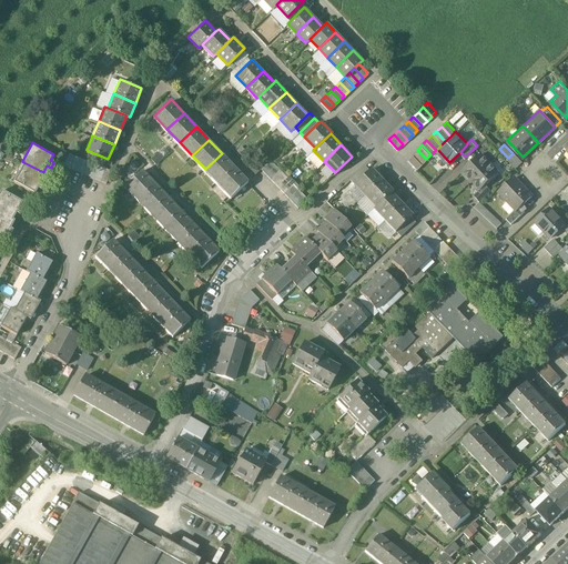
[(426,159),(417,150),(412,154),(422,163),(426,159)]
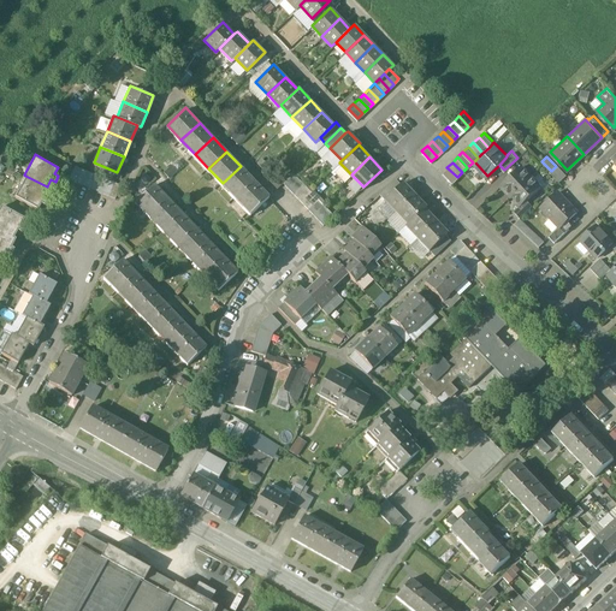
[(75,164),(67,177),(75,179),(81,166),(75,164)]
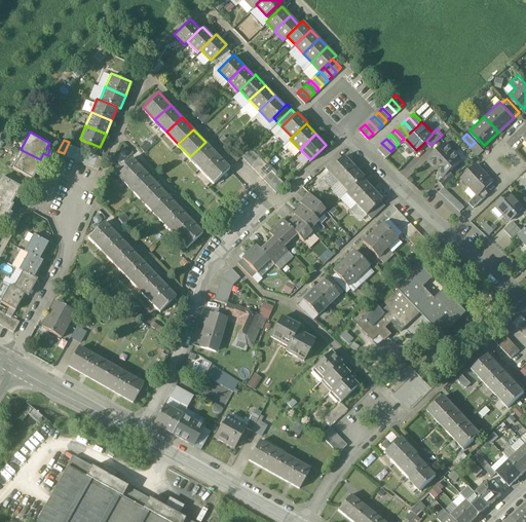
[(445,141),(427,157),(436,166),(453,149),(445,141)]
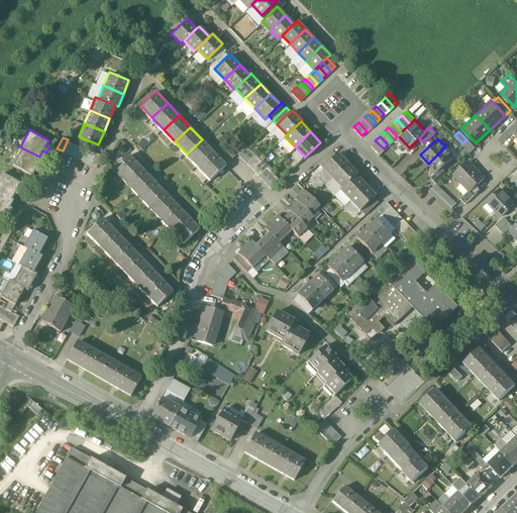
[(73,141),(68,139),(63,150),(69,152),(73,141)]
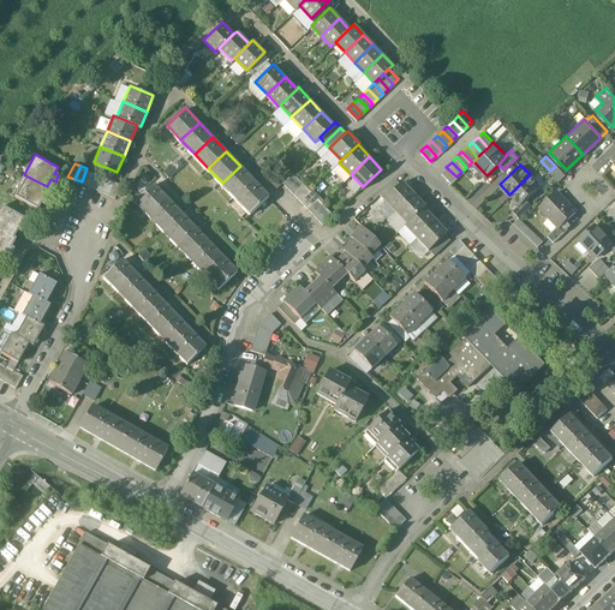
[(240,166),(222,183),(236,197),(254,179),(240,166)]
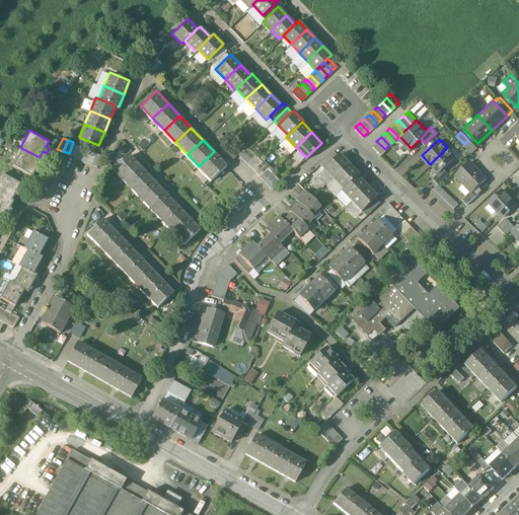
[(385,149),(376,141),(372,145),(380,153),(385,149)]
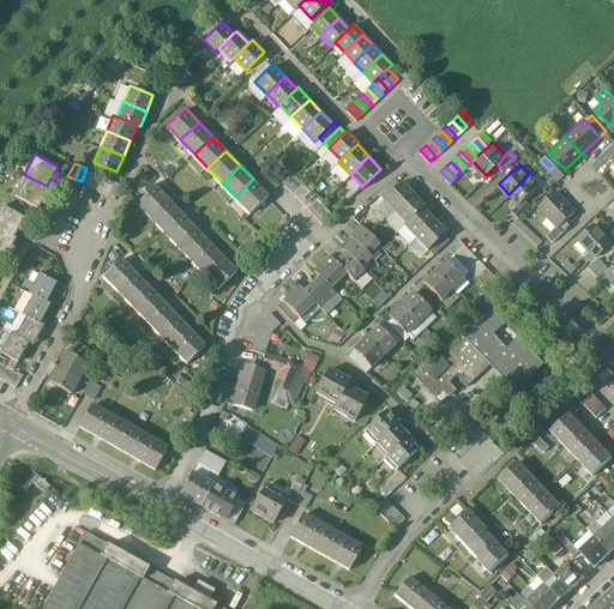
[(86,168),(82,181),(88,185),(94,172),(86,168)]
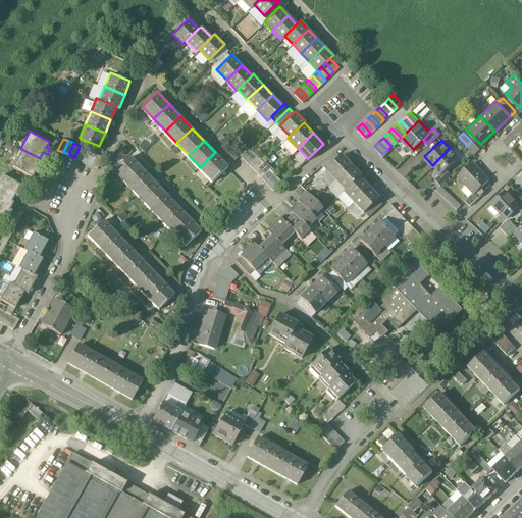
[(249,145),(240,153),(244,158),(253,150),(249,145)]
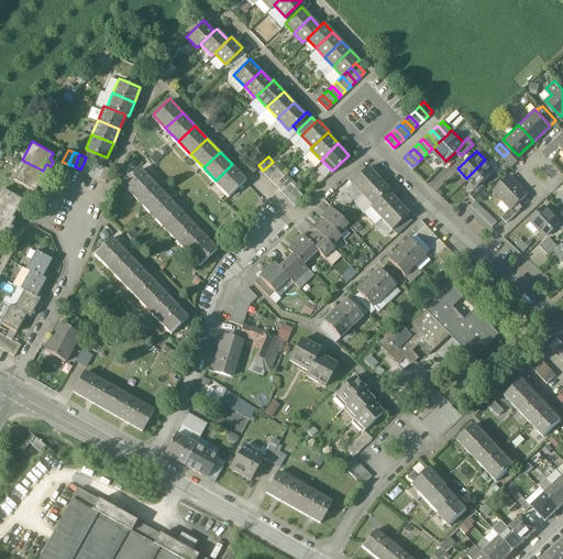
[(86,157),(80,170),(87,172),(91,160),(86,157)]
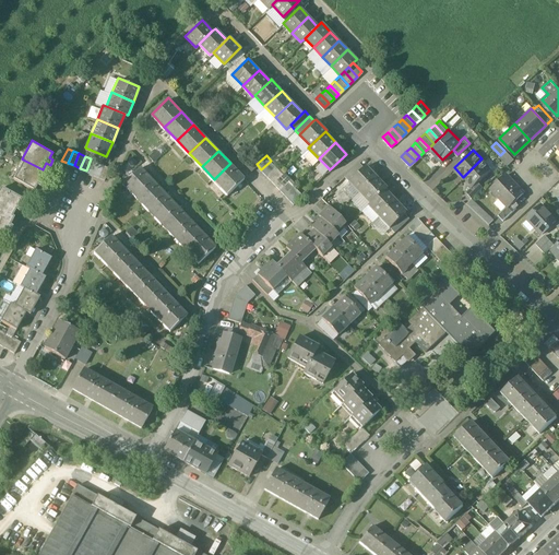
[(97,161),(91,158),(86,170),(92,173),(97,161)]
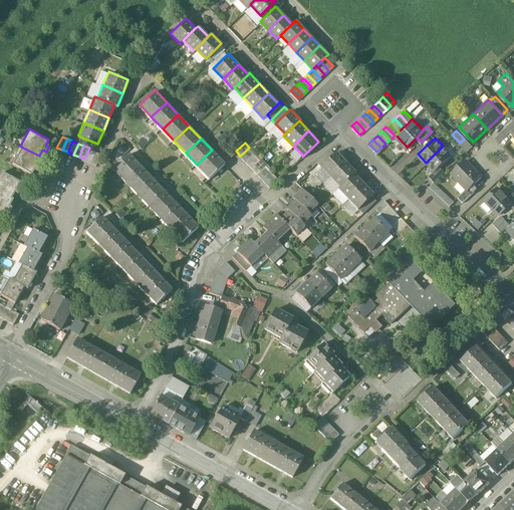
[(443,146),(426,163),(434,171),(440,166),(452,155),(443,146)]
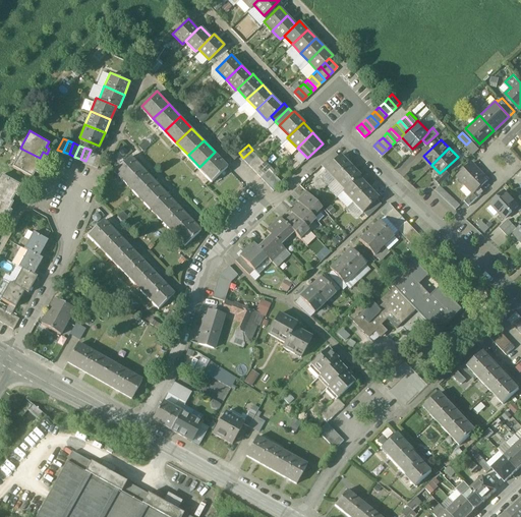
[(40,158),(21,149),(12,165),(33,176),(35,171),(38,172),(40,167),(38,166),(42,159),(40,158)]
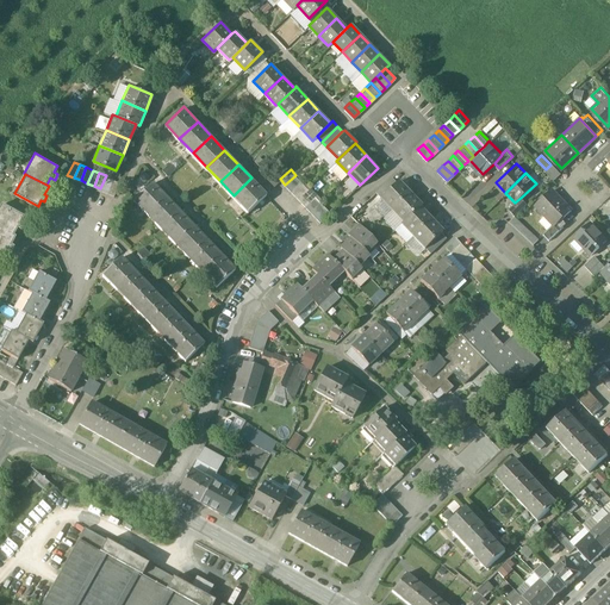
[(106,175),(100,188),(107,192),(113,179),(106,175)]
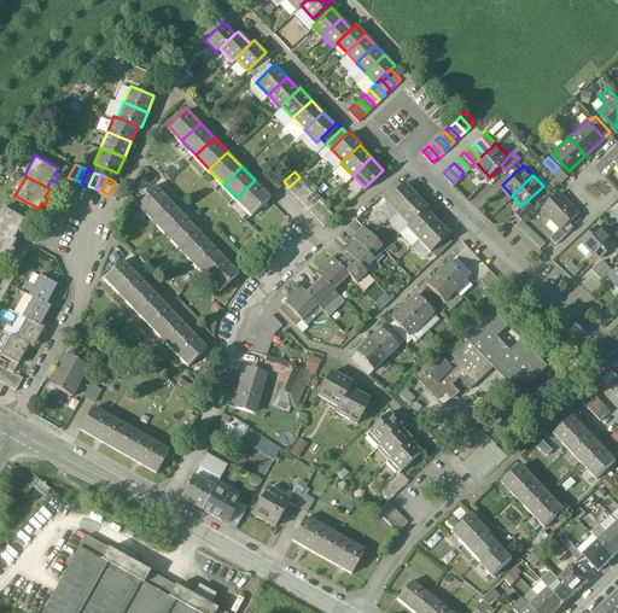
[(299,177),(289,187),(295,192),(304,182),(299,177)]
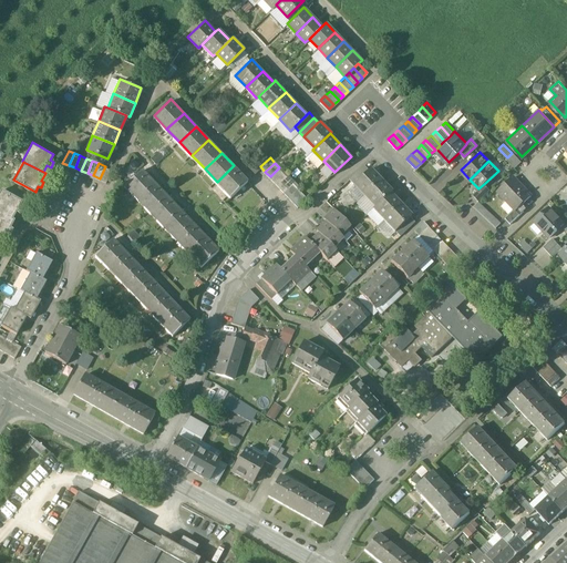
[(364,163),(349,177),(353,182),(369,167),(364,163)]
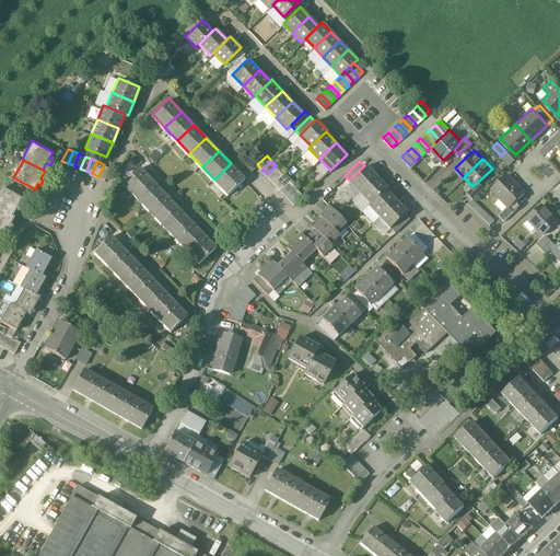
[(231,163),(214,180),(228,193),(244,177),(231,163)]
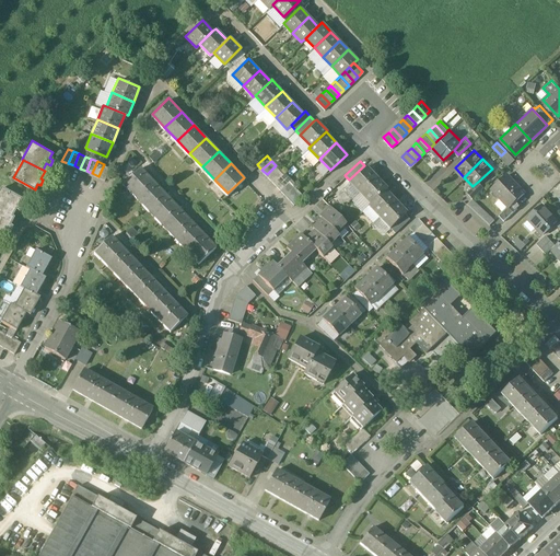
[(104,164),(98,176),(105,178),(109,166),(104,164)]
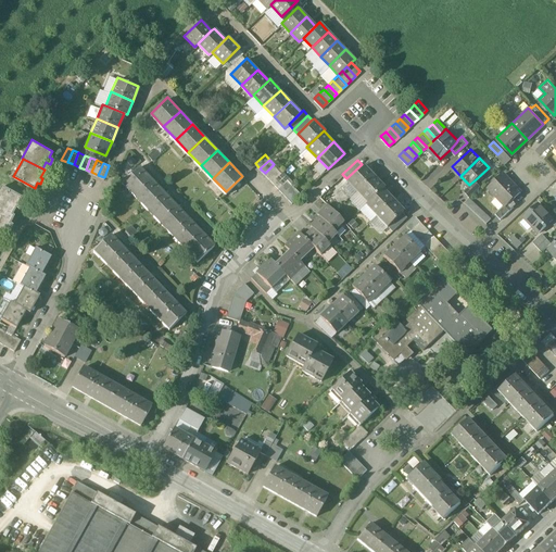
[(346,178),(357,190),(374,174),(363,163),(362,164),(346,178)]
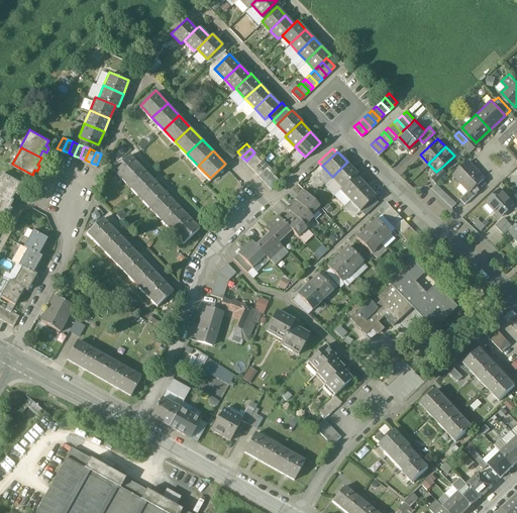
[(254,152),(246,161),(250,165),(259,157),(254,152)]
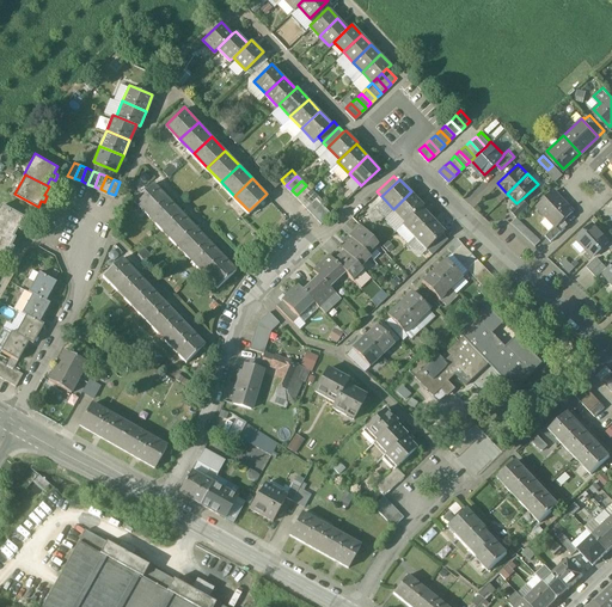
[(153,182),(134,198),(148,214),(166,196),(153,182)]
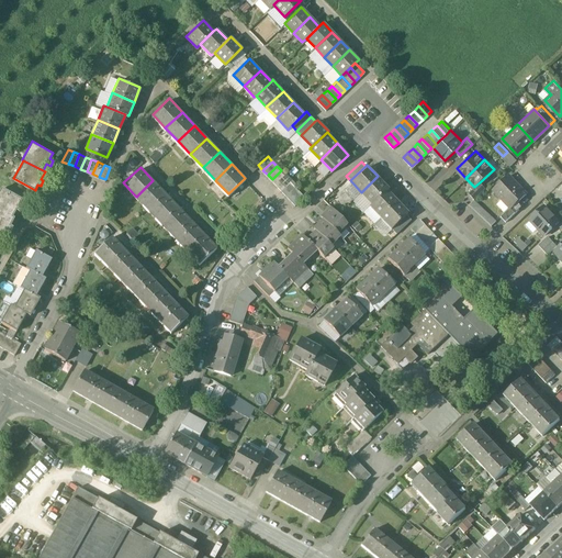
[(281,170),(272,179),(277,185),(287,176),(281,170)]
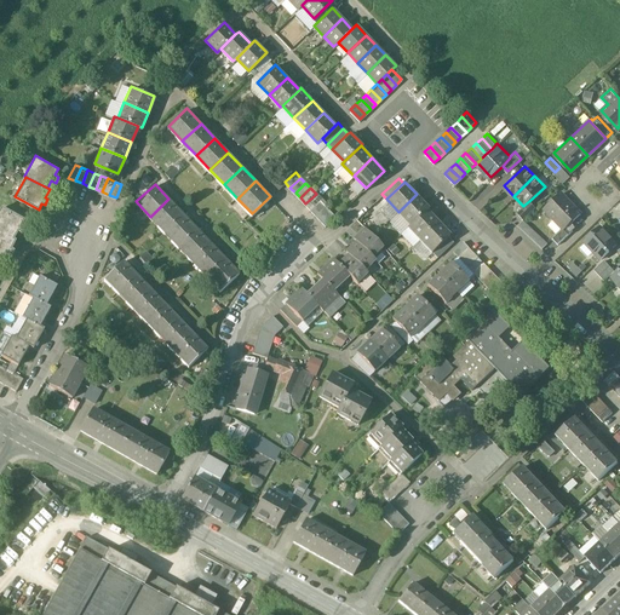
[(580,211),(561,190),(544,207),(563,226),(563,228),(568,223),(580,211)]
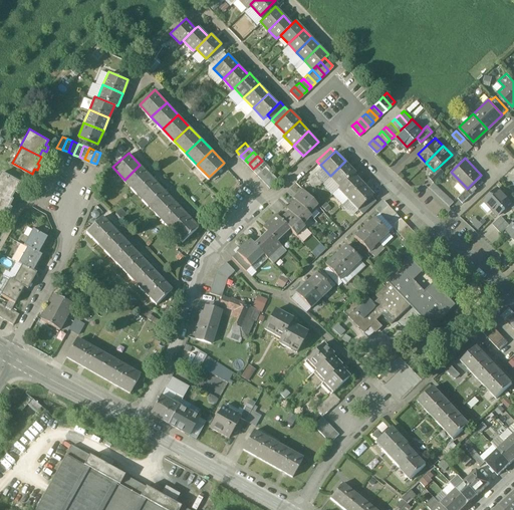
[(262,161),(253,169),(257,173),(266,165),(262,161)]
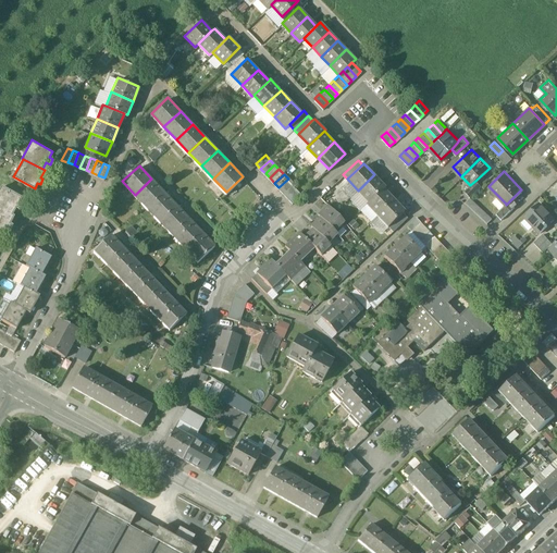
[(374,174),(358,191),(368,201),(383,187),(385,185),(374,174)]
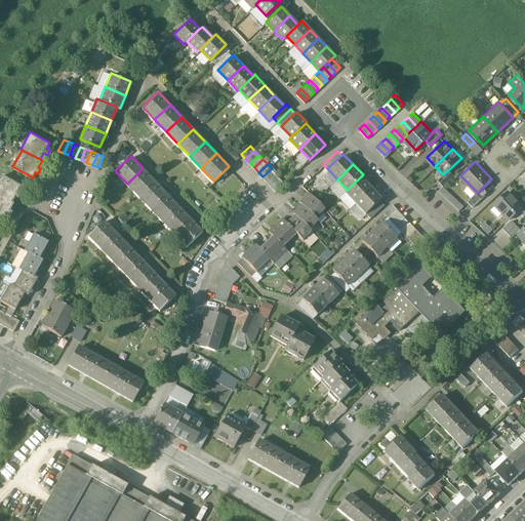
[(143,168),(127,184),(139,196),(155,181),(143,168)]
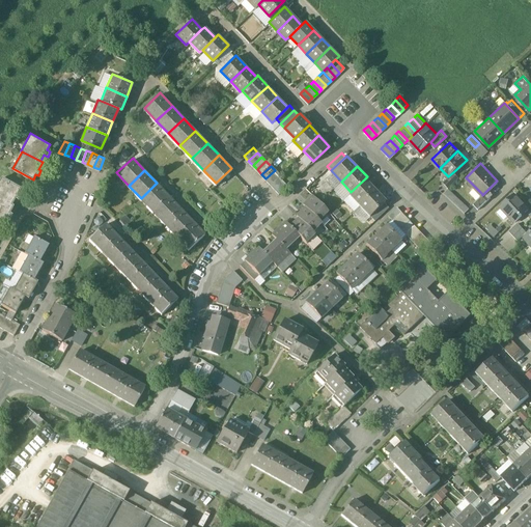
[(275,170),(266,178),(270,183),(279,174),(275,170)]
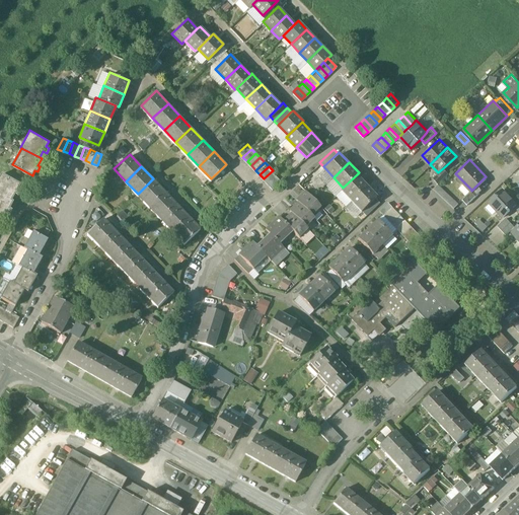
[(444,167),(438,172),(433,176),(438,181),(448,171),(444,167)]
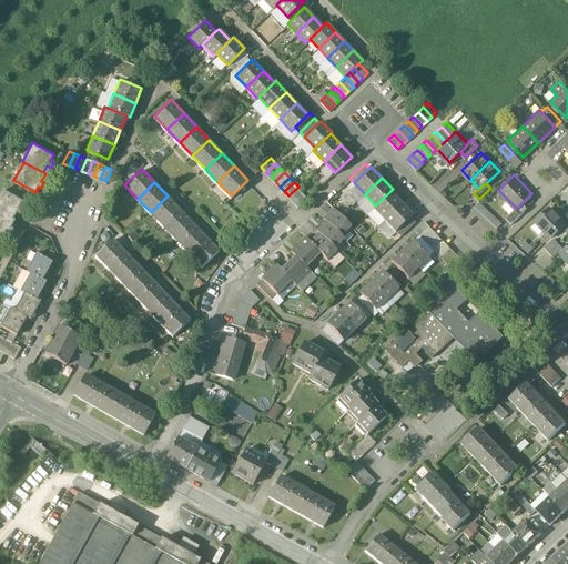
[(298,187),(288,195),(293,201),(303,192),(298,187)]
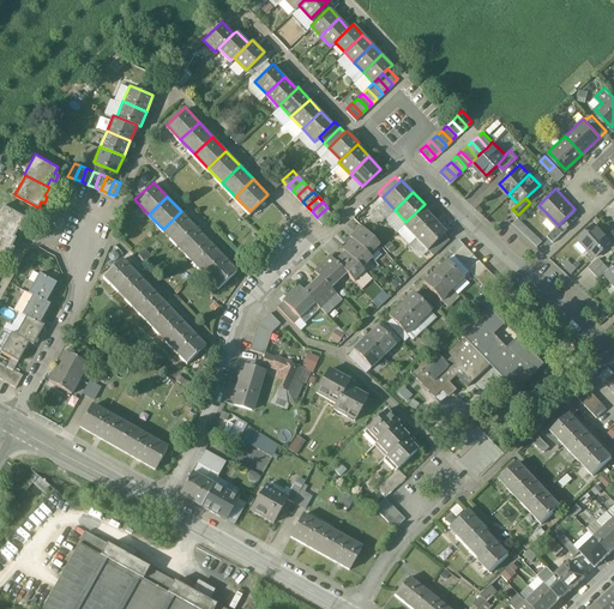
[(24,216),(1,204),(0,205),(0,228),(13,235),(18,228),(22,230),(24,224),(20,222),(24,216)]
